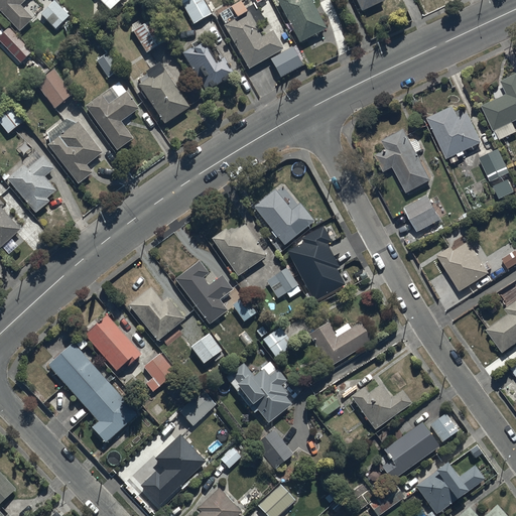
[(0,0),(0,9),(20,30),(32,18),(20,5),(24,0),(0,0)]
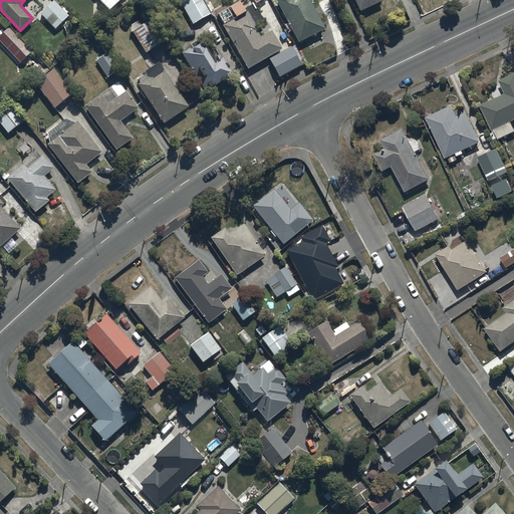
[(54,0),(52,0),(40,14),(55,29),(69,15),(54,0)]
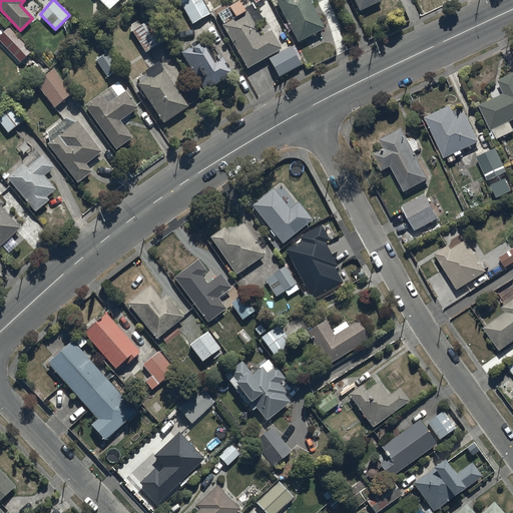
[(203,0),(178,0),(192,23),(211,12),(203,0)]
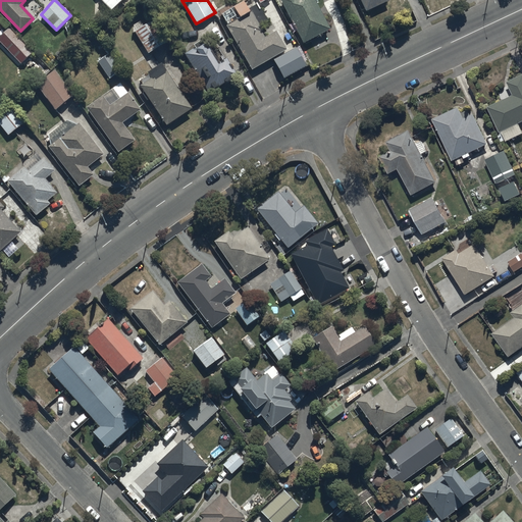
[(246,0),(245,0),(233,7),(240,17),(226,24),(253,70),(274,58),(285,77),(308,64),(297,46),(288,51),(276,31),(265,37),(261,30),(263,29),(246,0)]
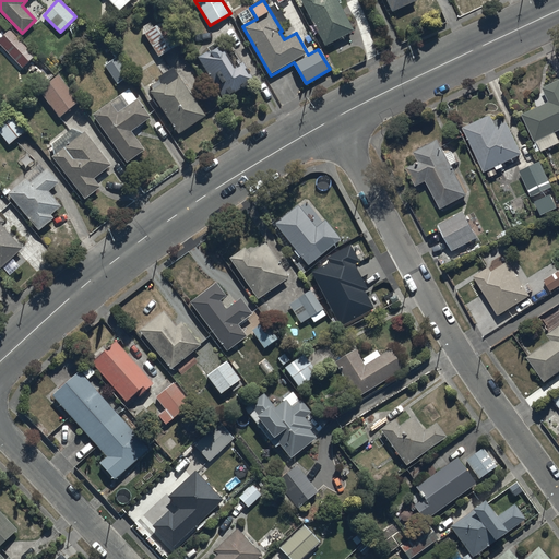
[(302,0),(325,45),(354,31),(337,0),(302,0)]
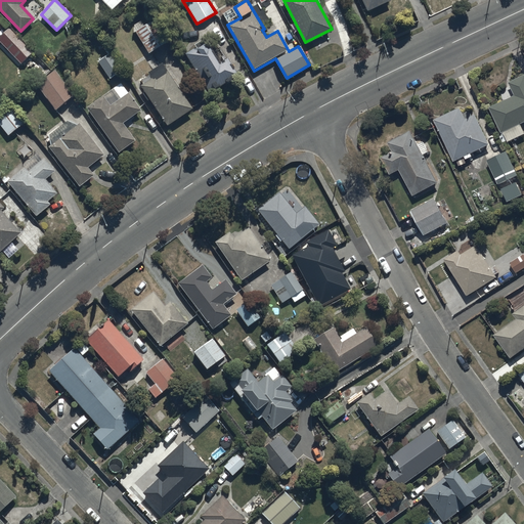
[(362,0),(367,11),(392,1),(391,0),(362,0)]
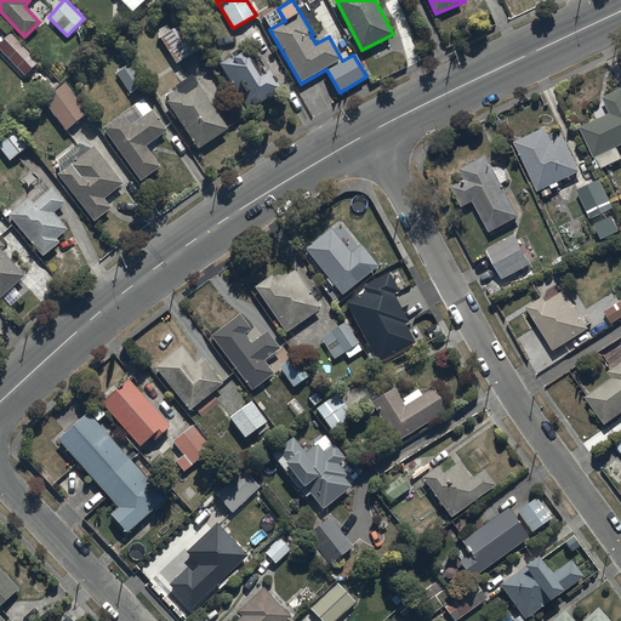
[(184,21),(160,35),(178,63),(201,49),(184,21)]
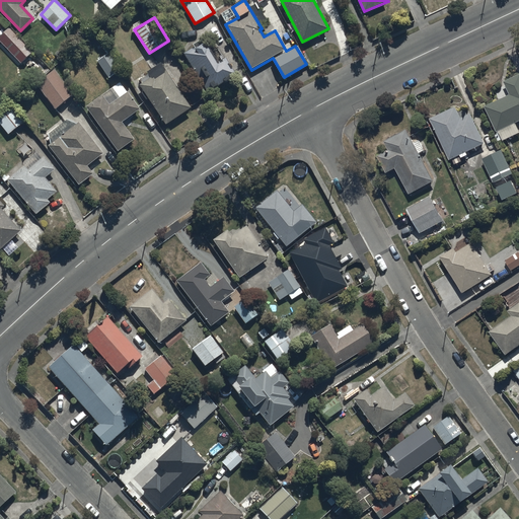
[(9,27),(0,34),(0,40),(20,63),(31,53),(9,27)]
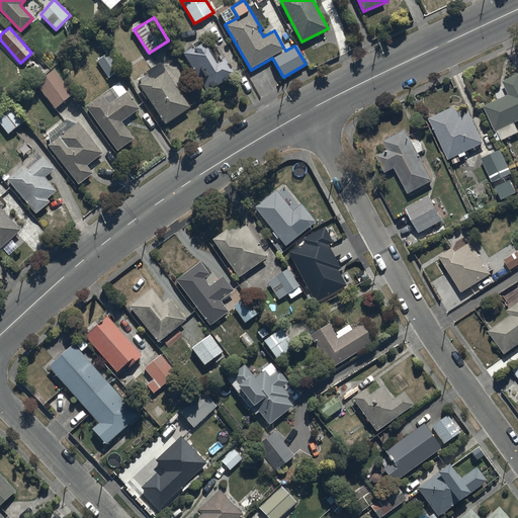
[(194,45),(183,52),(206,91),(236,74),(226,56),(220,59),(207,39),(202,42),(200,38),(193,42),(194,45)]
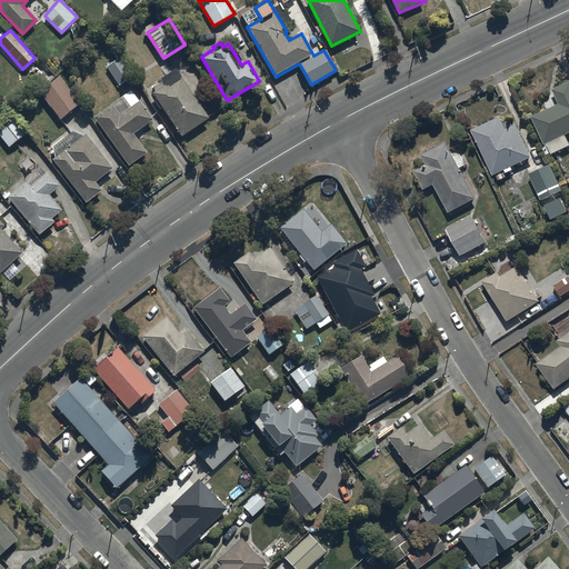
[(119,53),(105,63),(120,86),(135,76),(119,53)]
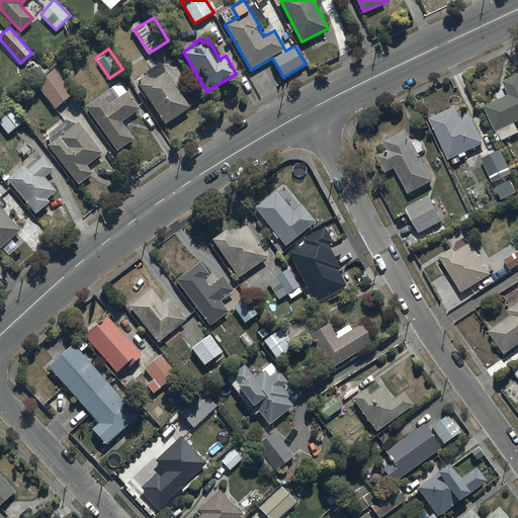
[(151,76),(140,83),(166,122),(191,106),(161,61),(148,70),(151,76)]
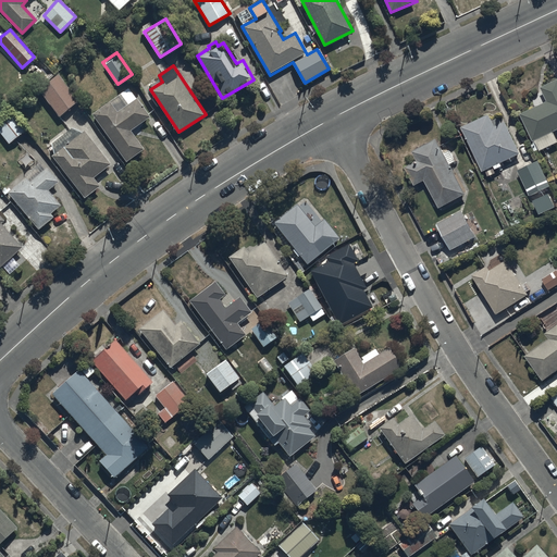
[(57,73),(37,89),(60,116),(79,100),(57,73)]
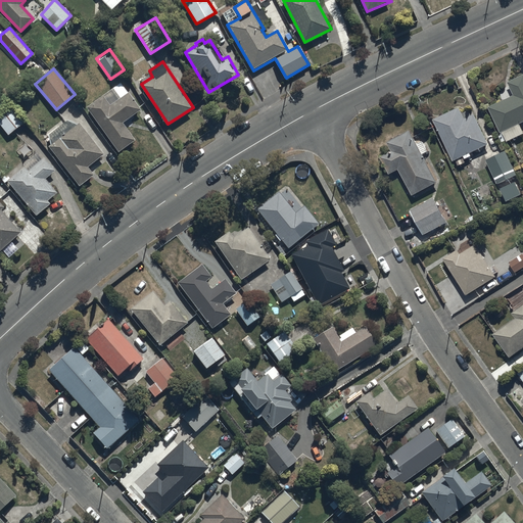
[(522,132),(522,126),(521,123),(522,121),(522,73),(508,81),(514,93),(488,106),(501,133),(504,132),(508,140),(522,132)]
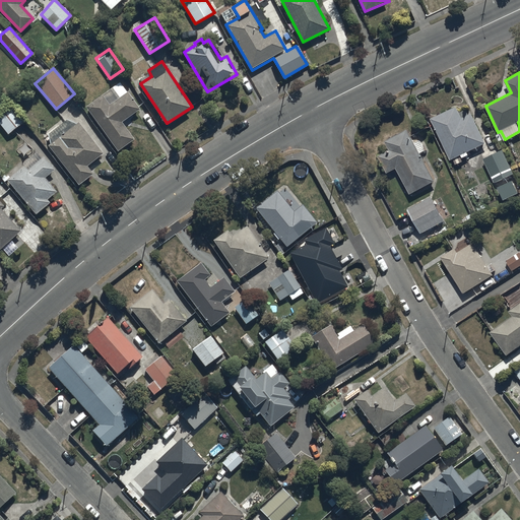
[(121,80),(86,105),(118,150),(136,138),(124,121),(141,109),(121,80)]
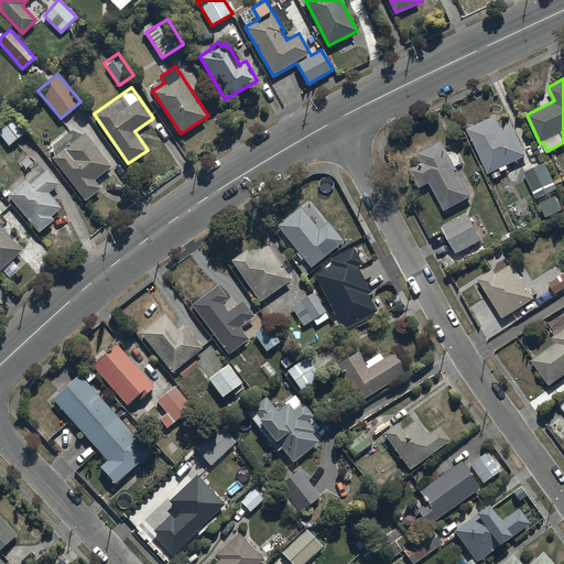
[(13,112),(0,122),(0,133),(10,145),(29,131),(13,112)]
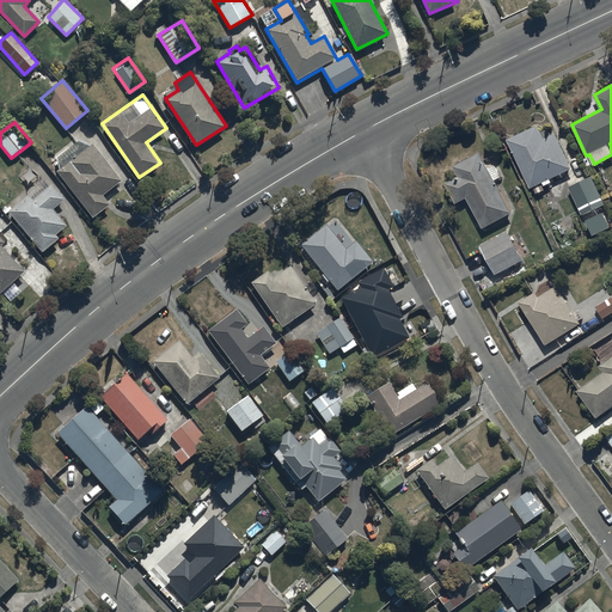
[(538,124),(507,138),(534,194),(545,189),(544,185),(552,181),(551,178),(573,167),(556,132),(552,134),(550,128),(540,132),(538,124)]
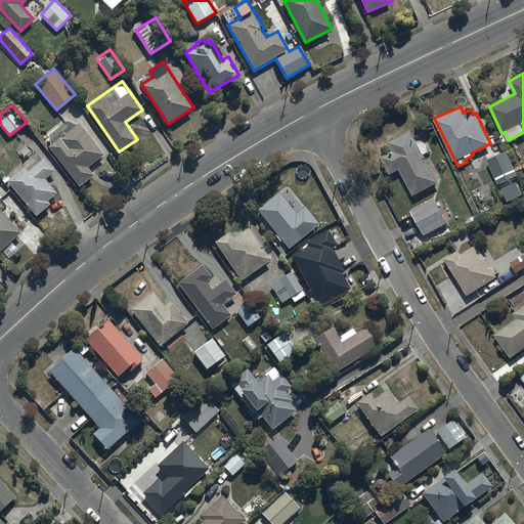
[(80,122),(49,145),(80,185),(94,175),(88,166),(104,154),(80,122)]
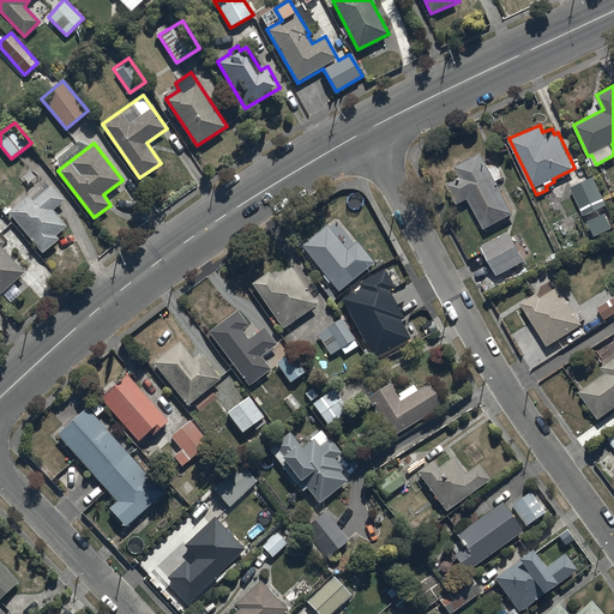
[(483,151),(456,164),(461,176),(449,182),(458,202),(463,200),(465,205),(474,202),(487,228),(515,215),(498,179),(503,176),(497,164),(491,167),(483,151)]
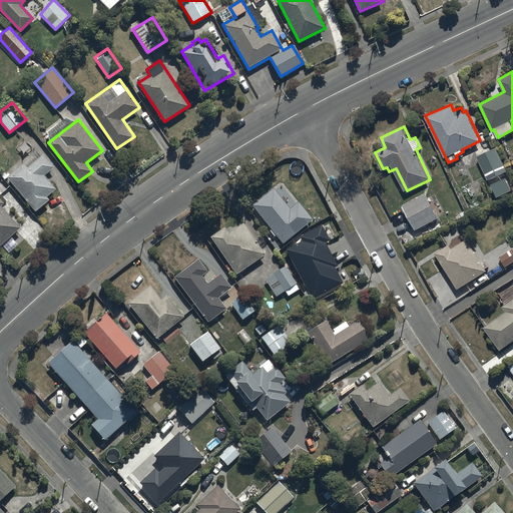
[(496,147),(477,156),(489,181),(490,180),(498,197),(512,189),(512,188),(505,173),(508,171),(496,147)]
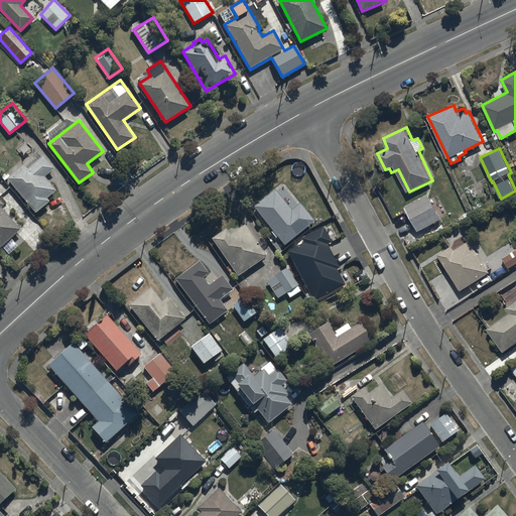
[(37,150),(6,177),(37,213),(51,201),(47,197),(57,188),(45,175),(54,167),(43,154),(42,156),(37,150)]
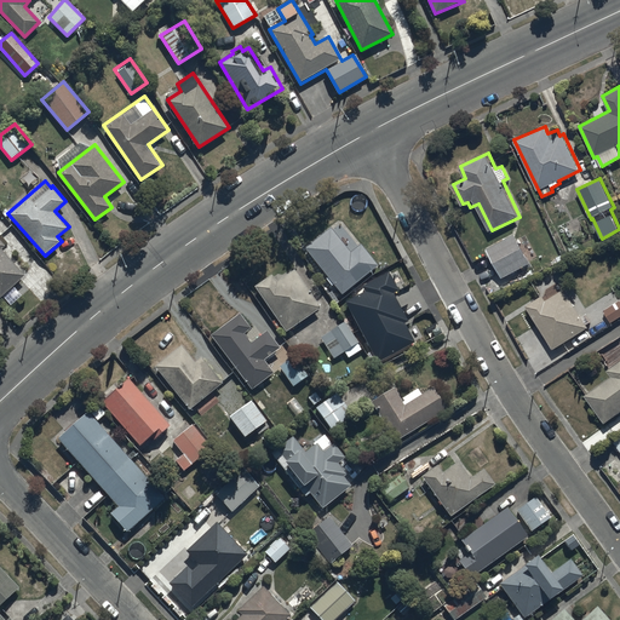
[(351,251),(331,224),(304,245),(342,292),(378,264),(361,242),(351,251)]
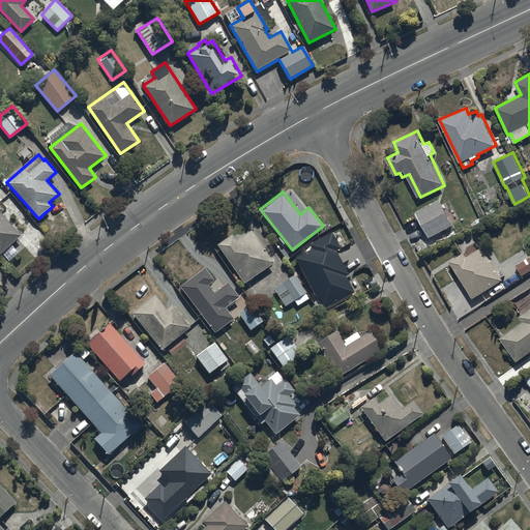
[(440,199),(416,211),(430,237),(453,224),(440,199)]
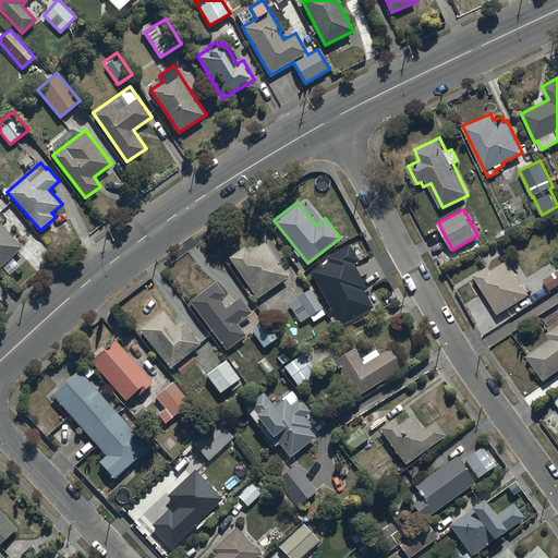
[(0,267),(2,266),(9,274),(20,265),(13,257),(24,247),(2,223),(4,220),(0,215),(0,267)]
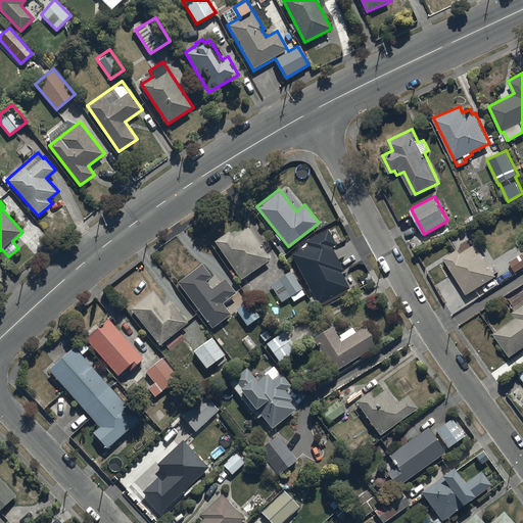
[(229,231),(214,240),(241,279),(270,258),(248,228),(234,238),(229,231)]
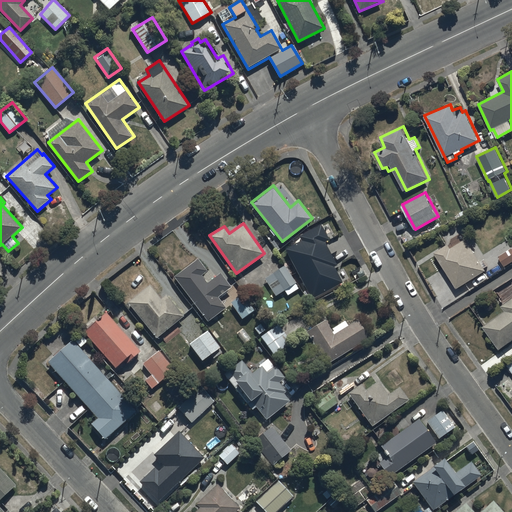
[(451,243),(435,252),(457,288),(487,271),(485,267),(488,265),(484,259),(481,261),(467,238),(453,246),(451,243)]
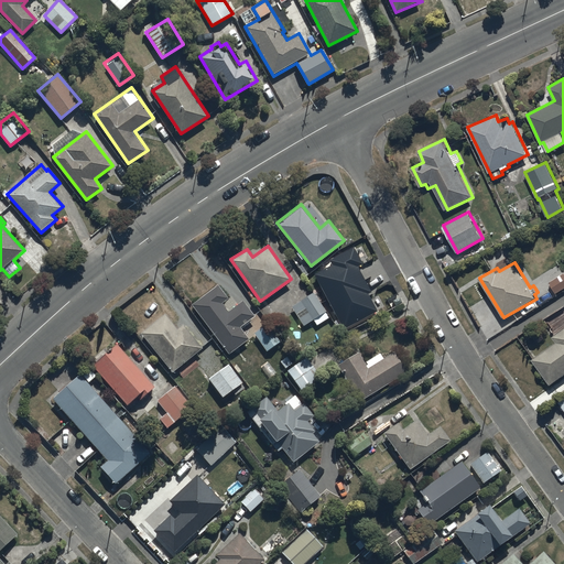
[(563,273),(563,272),(549,282),(557,295),(563,290),(563,273)]
